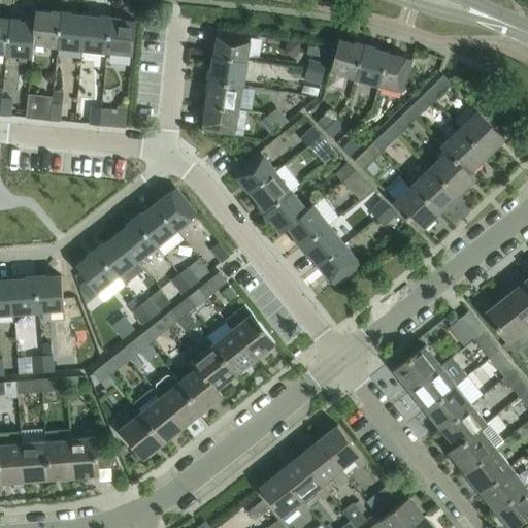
[(58,45),(61,12),(35,10),(34,23),(35,23),(32,43),(33,43),(58,45)]
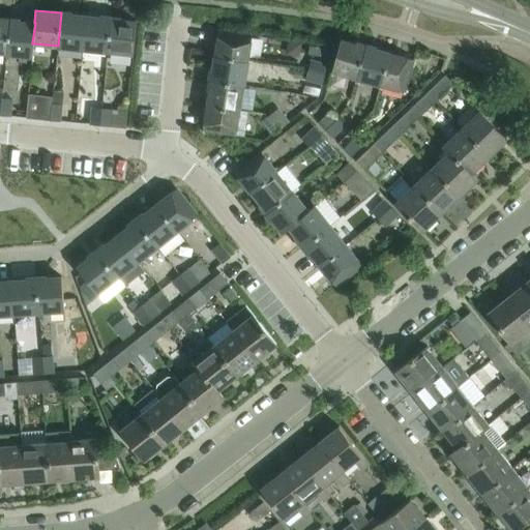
[(83,48),(86,16),(61,12),(58,46),(83,48)]
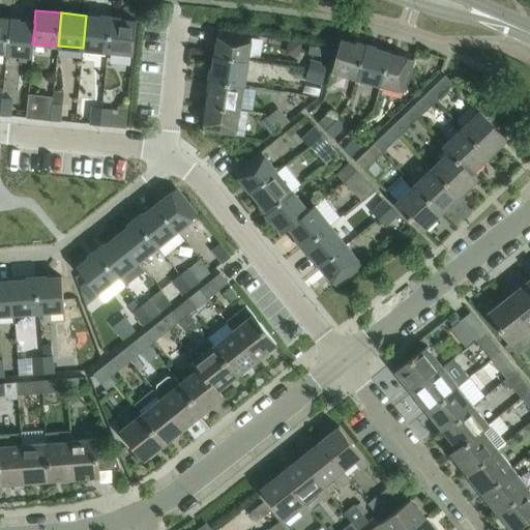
[(108,51),(111,18),(86,16),(83,48),(108,51)]
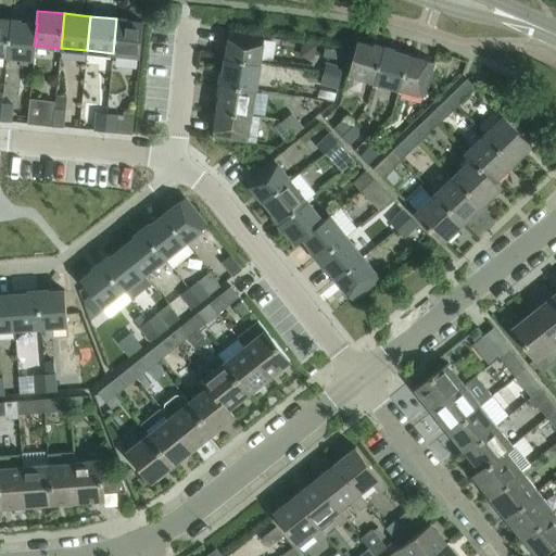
[(142,22),(116,19),(113,53),(139,57),(142,22)]
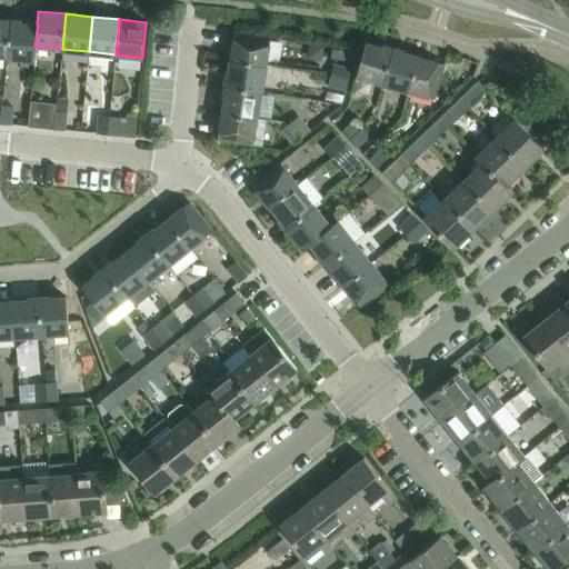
[(0,56),(7,57),(11,21),(0,20),(0,56)]
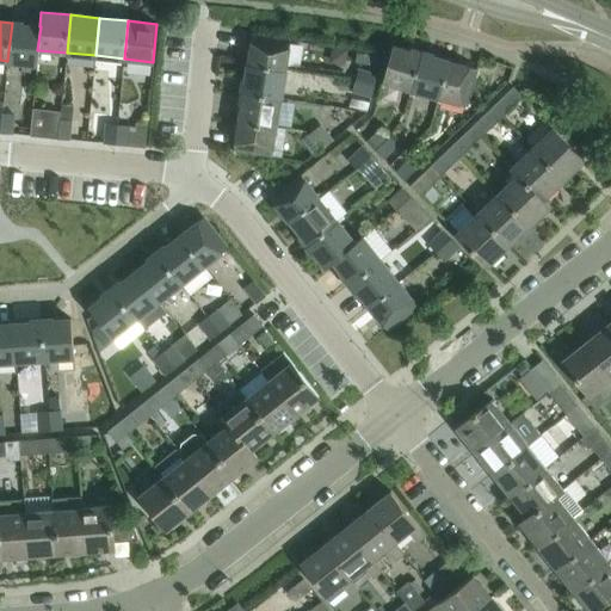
[(37,50),(41,26),(39,26),(12,23),(7,61),(37,65),(38,50),(37,50)]
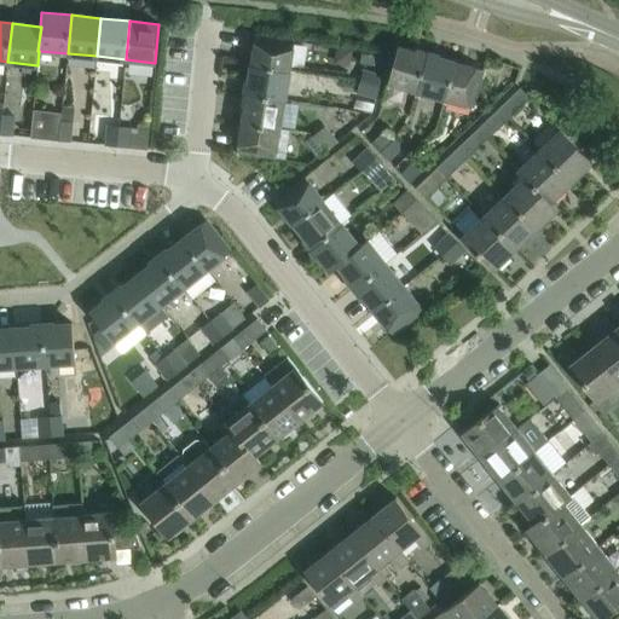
[(255,34),(250,64),(289,70),(294,40),(255,34)]
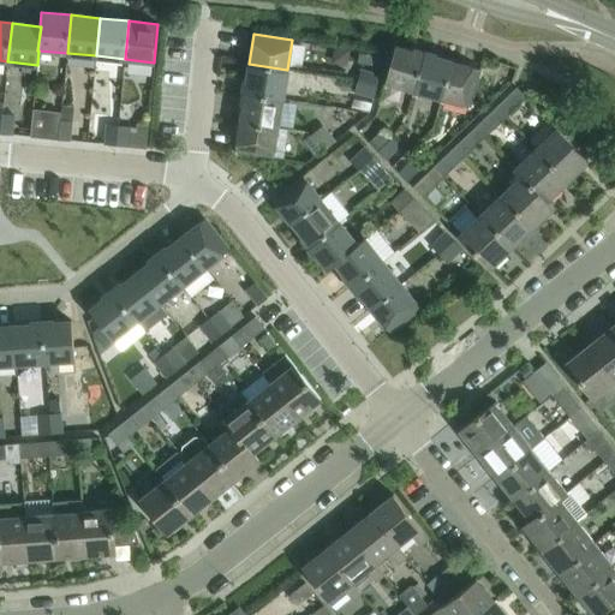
[(413,90),(423,53),(395,45),(384,82),(413,90)]
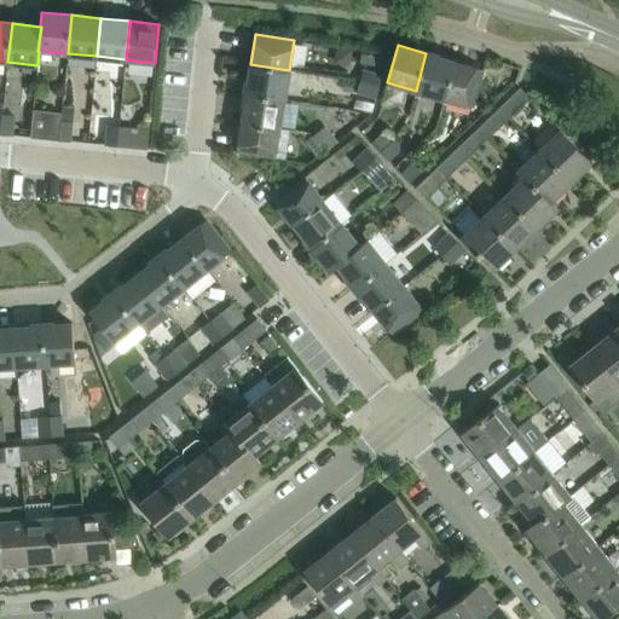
[(359,51),(358,64),(381,68),(383,55),(359,51)]
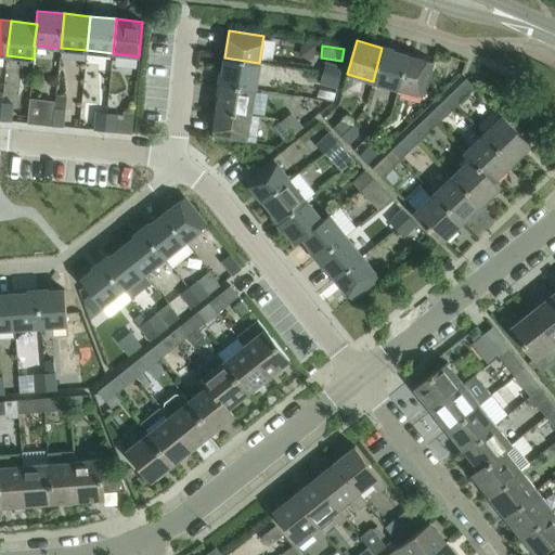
[(398,88),(408,54),(382,48),(373,81),(398,88)]
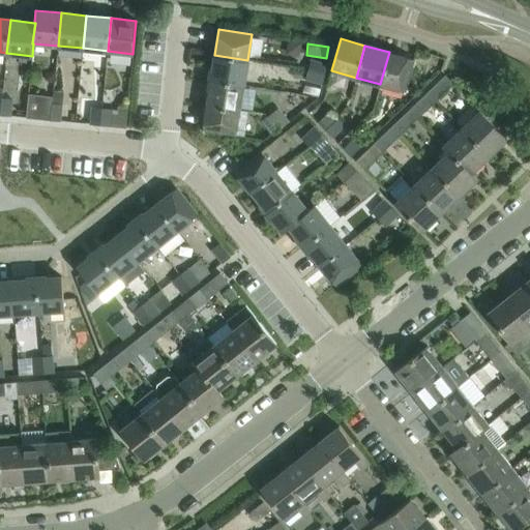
[(414,59),(389,52),(380,84),(405,91),(414,59)]
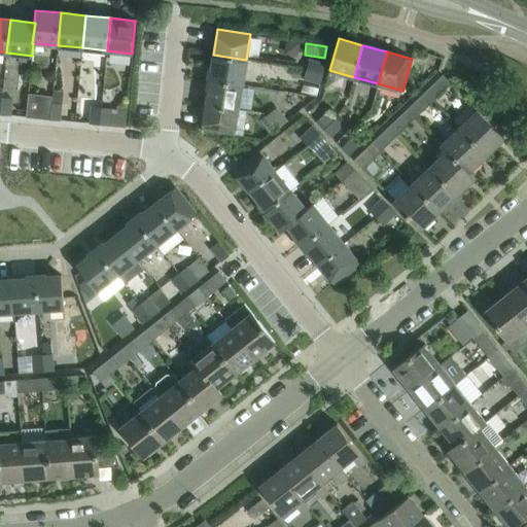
[(242,84),(246,60),(213,55),(209,79),(242,84)]
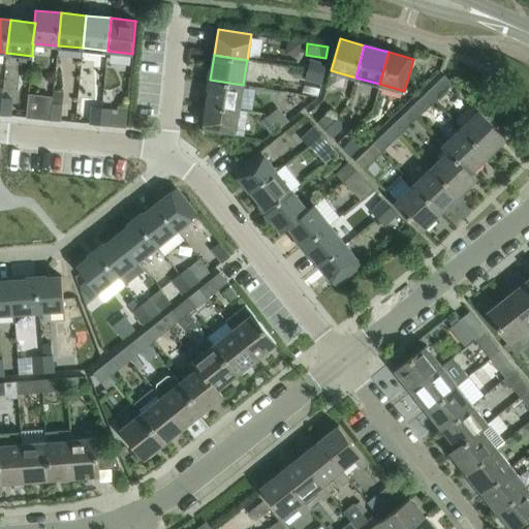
[(33,86),(35,59),(21,58),(19,84),(33,86)]
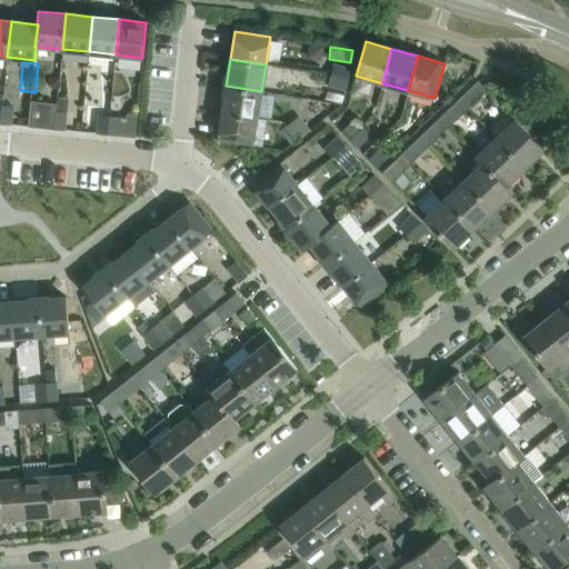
[(332,66),(329,76),(347,80),(349,70),(332,66)]
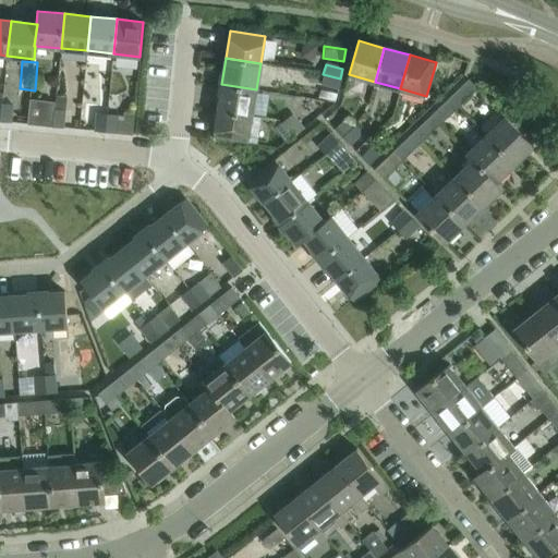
[(337,88),(340,79),(323,74),(320,84),(337,88)]
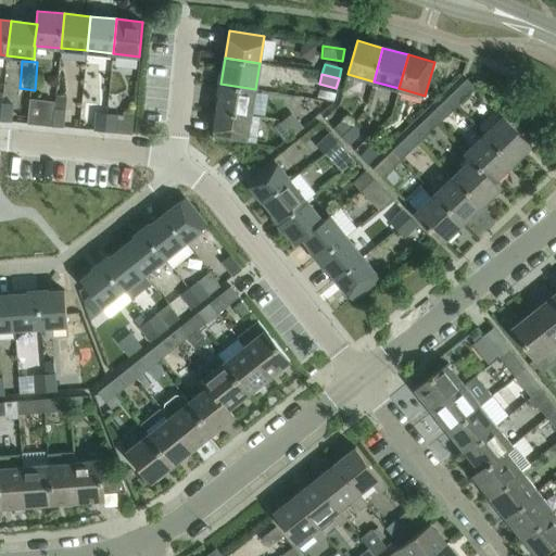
[(467,78),(447,97),(457,106),(476,88),(467,79),(467,78)]
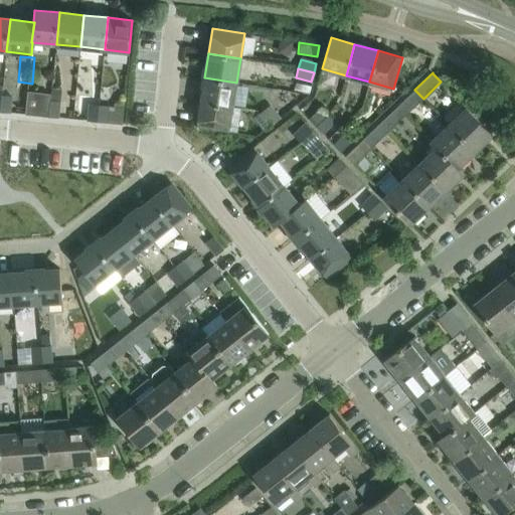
[(232,107),(236,82),(204,77),(201,101),(232,107)]
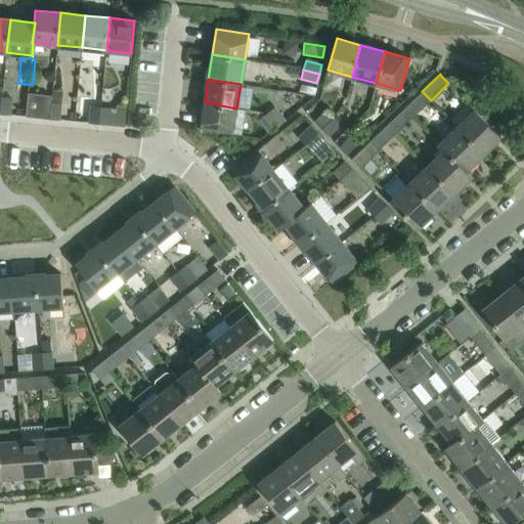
[(419,112),(431,100),(422,91),(410,102),(404,107),(412,117),(419,112)]
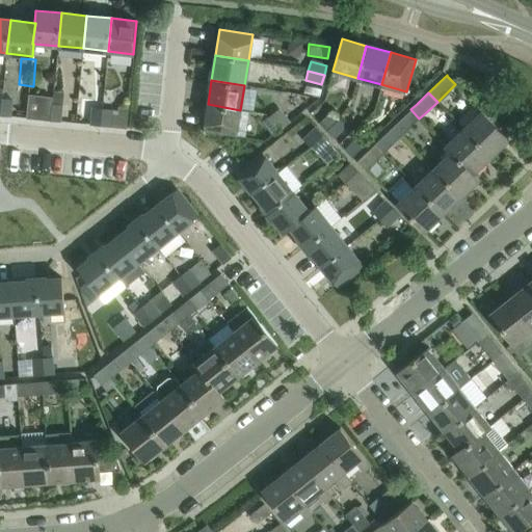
[(50,120),(52,103),(53,97),(28,95),(26,117),(50,120)]
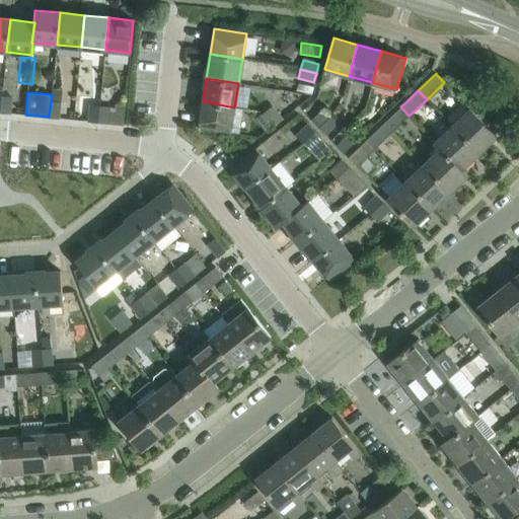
[(11,97),(2,96),(0,112),(10,113),(11,97)]
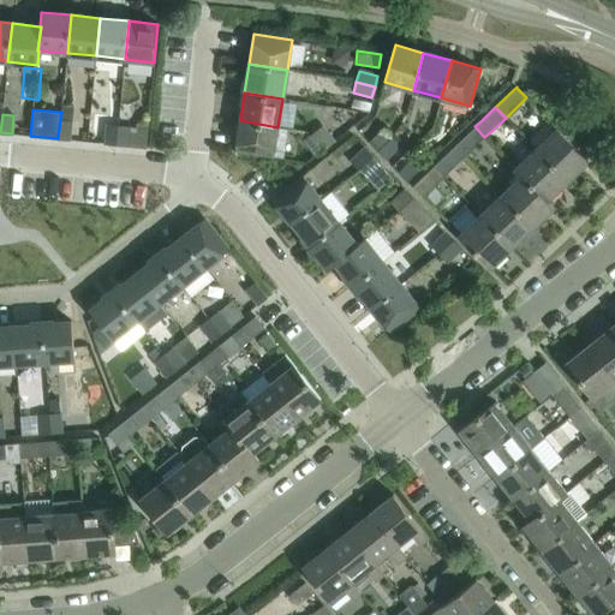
[(72,120),(60,119),(58,138),(70,139),(72,120)]
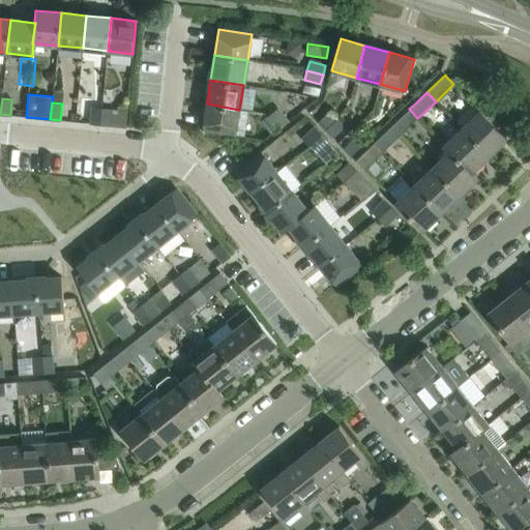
[(235,135),(239,110),(207,104),(203,129),(235,135)]
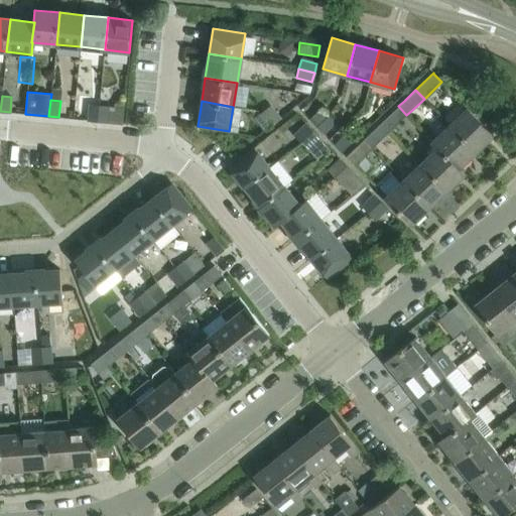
[(97,121),(99,105),(89,104),(88,120),(97,121)]
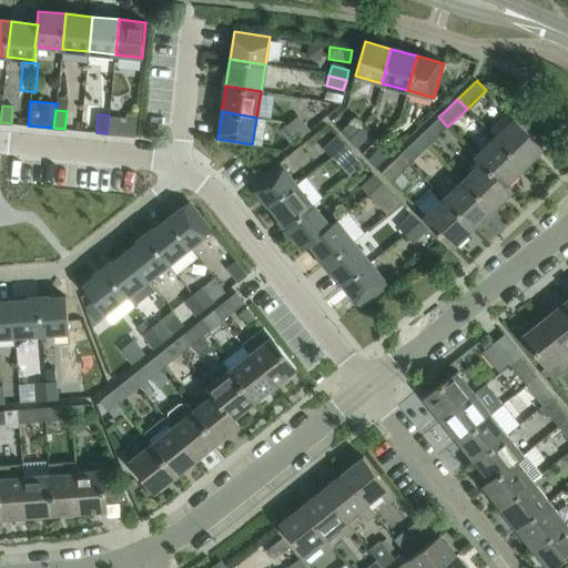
[(120,117),(109,115),(107,133),(118,134),(120,117)]
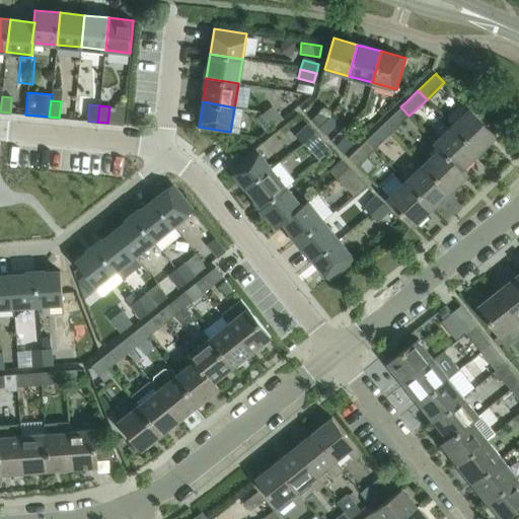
[(264,112),(273,122),(275,125),(282,119),(271,105),(264,112)]
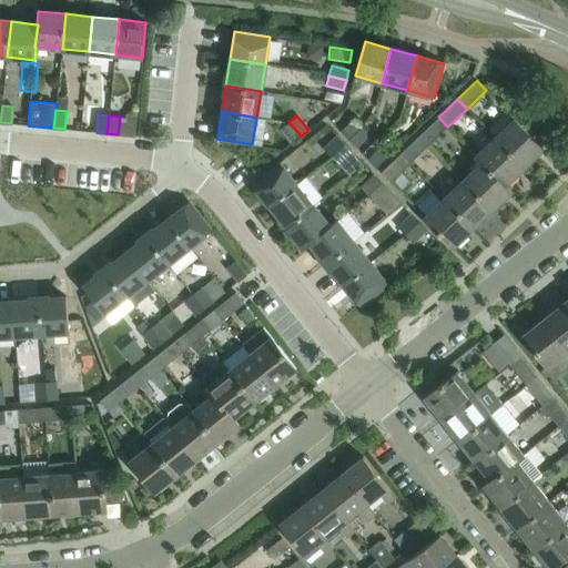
[(442,132),(447,127),(438,117),(432,123),(419,135),(428,144),(442,132)]
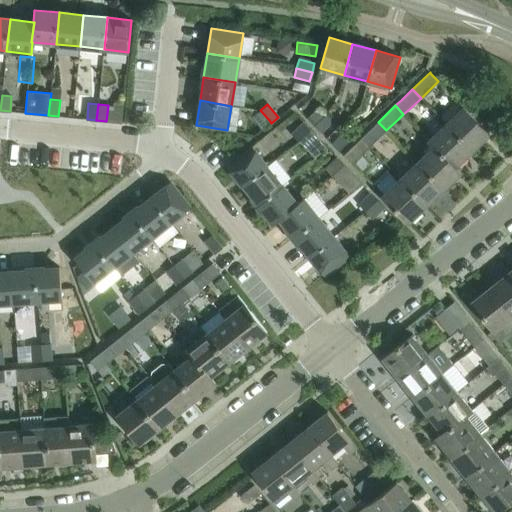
[(314,125),(325,114),(319,107),(307,117),(314,125)]
